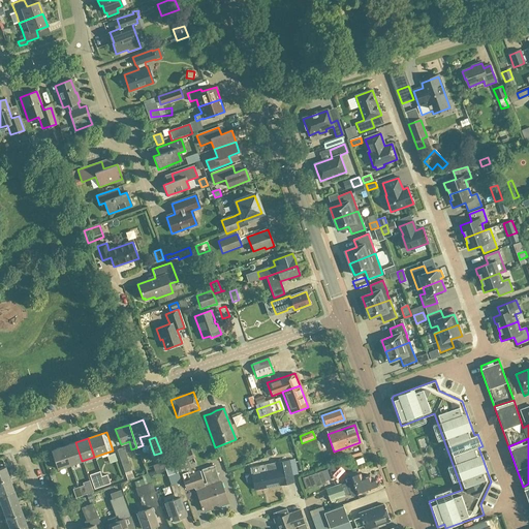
[(82,461),(75,442),(63,446),(69,465),(82,461)]
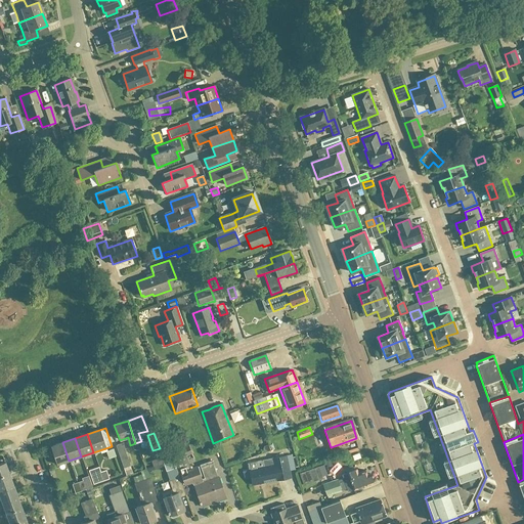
[(69,461),(62,442),(50,447),(56,466),(69,461)]
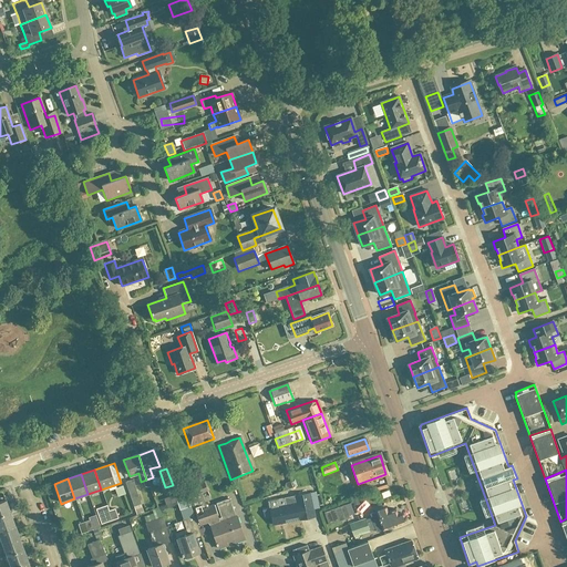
[(124,483),(133,507),(136,516),(144,514),(141,505),(132,481),(124,483)]
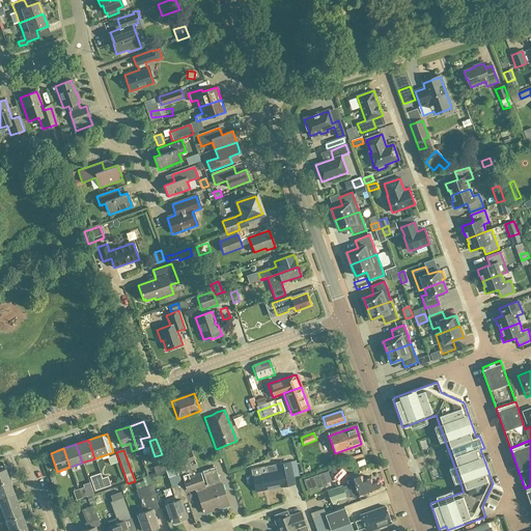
[(171,458),(175,469),(176,473),(179,481),(183,480),(187,492),(195,490),(197,493),(196,493),(204,514),(213,512),(211,507),(204,490),(199,474),(194,476),(193,472),(191,472),(188,464),(194,460),(191,452),(171,458)]
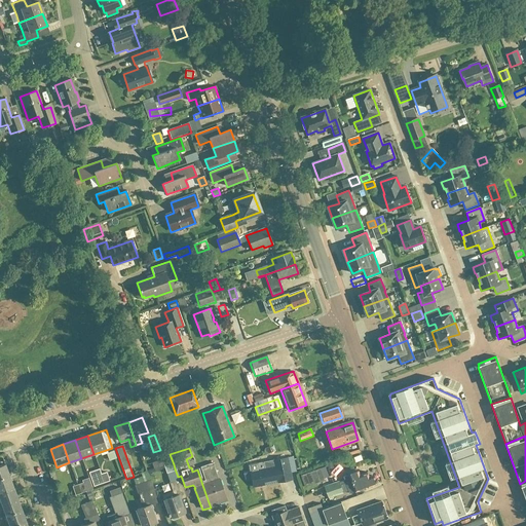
[(263,463),(249,465),(253,487),(278,482),(278,481),(291,479),(287,458),(272,461),(273,467),(264,470),(263,463)]
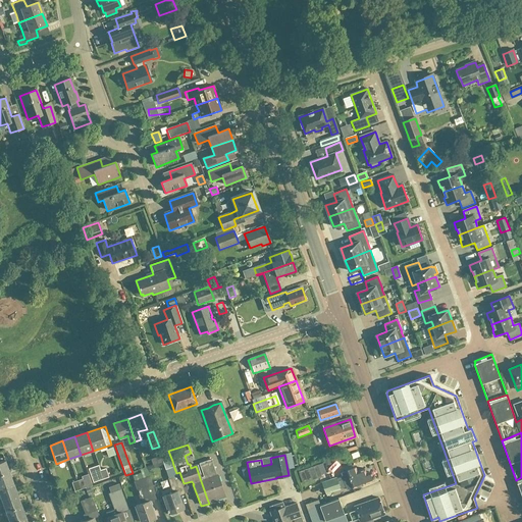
[(207,499),(209,504),(209,503),(208,501),(215,498),(216,501),(225,498),(217,476),(216,476),(211,460),(199,464),(203,477),(206,476),(207,479),(202,481),(196,466),(201,481),(207,499)]
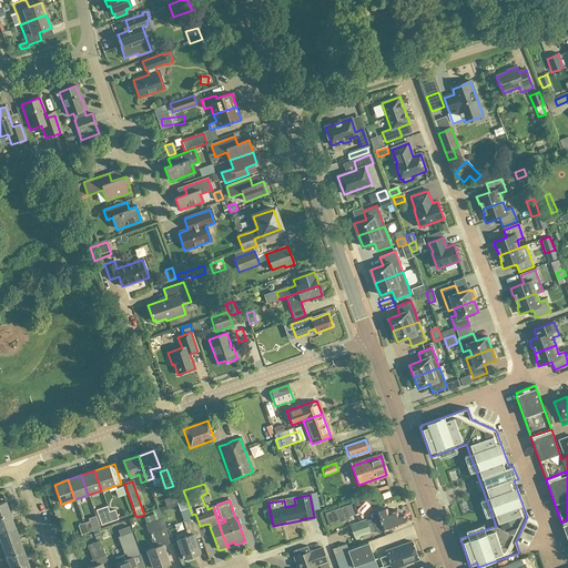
[(0,517),(10,515),(6,501),(0,503),(0,517)]
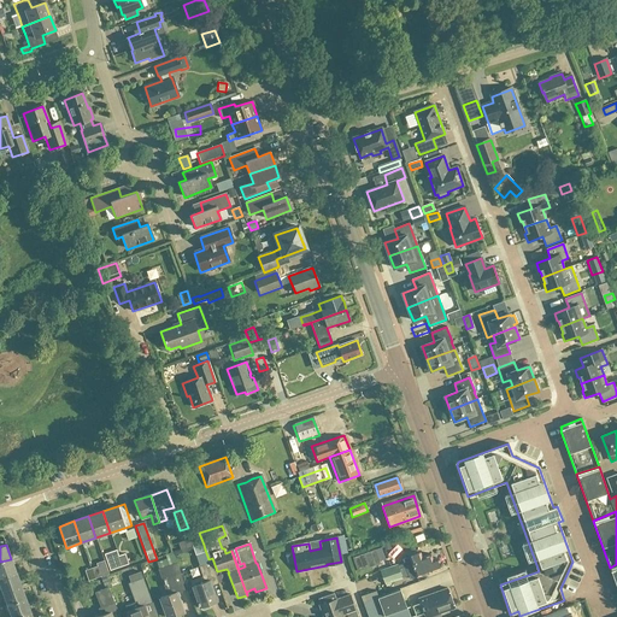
[(199,607),(200,607),(200,610),(203,610),(209,609),(210,606),(210,604),(217,601),(211,586),(218,583),(210,562),(209,559),(205,550),(194,553),(199,565),(198,565),(203,577),(189,582),(192,587),(199,607)]
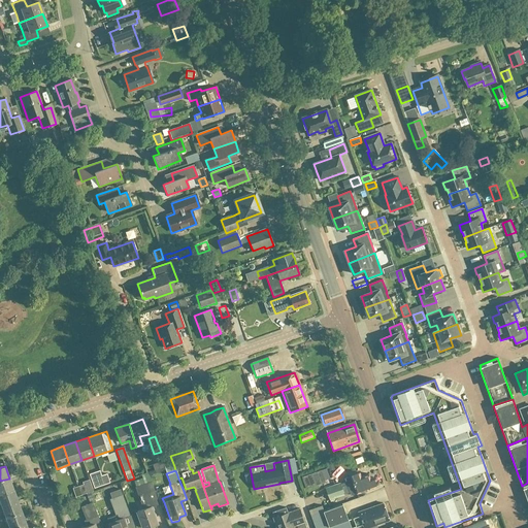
[(345,483),(340,485),(340,484),(325,489),(327,495),(342,490),(347,487),(357,484),(356,483),(358,482),(358,481),(361,480),(360,477),(359,473),(350,476),(343,479),(345,483)]
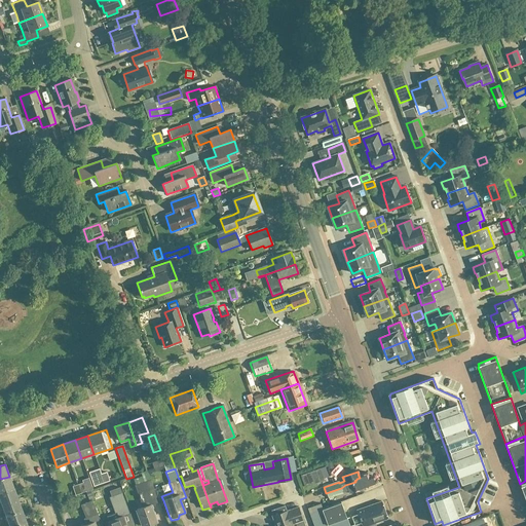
[(324,474),(328,485),(335,483),(331,472),(324,474)]
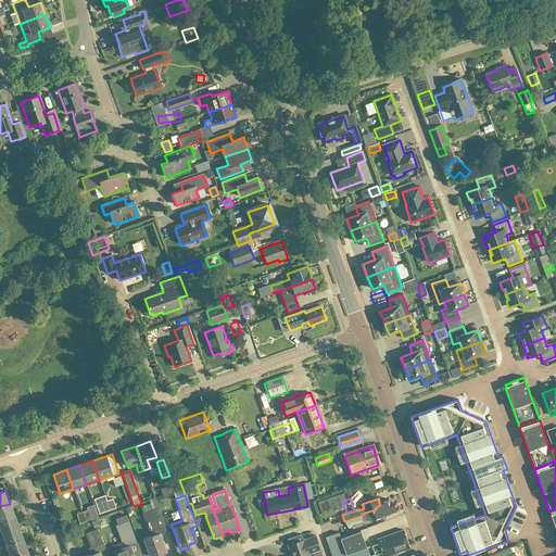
[(106,502),(110,510),(115,509),(112,500),(106,502)]
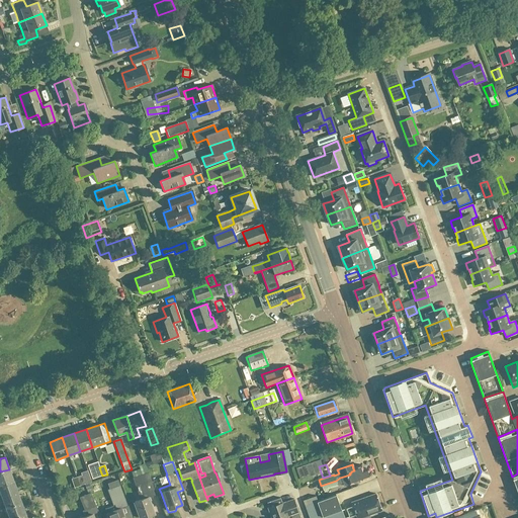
[(336,481),(321,486),(323,491),(324,494),(328,493),(327,489),(337,486),(338,486),(342,485),(343,487),(349,485),(368,478),(365,468),(362,469),(361,465),(353,468),(354,470),(351,471),(351,472),(349,473),(350,475),(340,478),(336,481)]
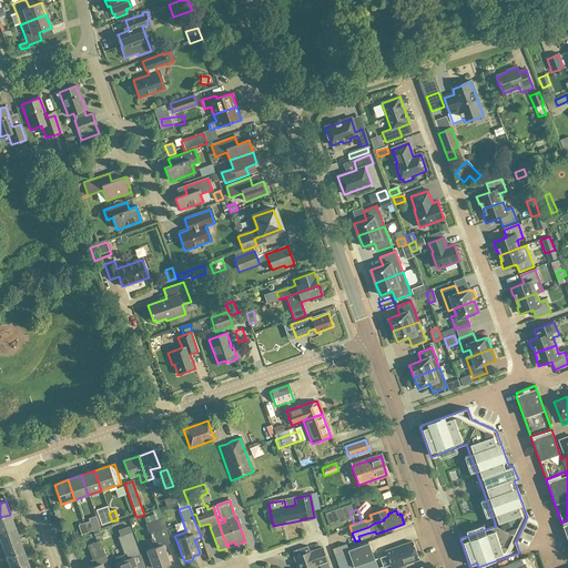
[(112,521),(109,513),(102,515),(105,524),(112,521)]
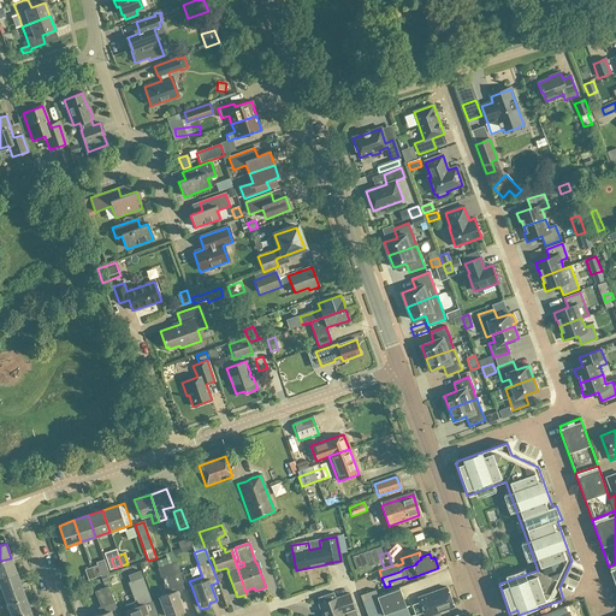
[(185,588),(176,563),(173,556),(164,560),(164,562),(158,563),(159,569),(169,594),(159,598),(165,615),(170,615),(183,611),(176,592),(185,588)]
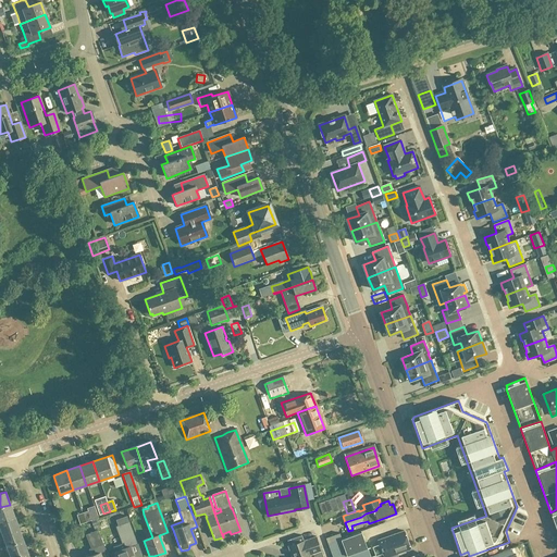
[(0,521),(14,517),(10,505),(0,507),(0,521)]
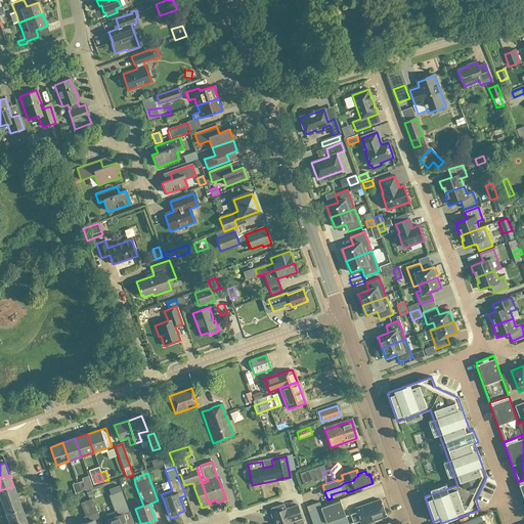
[(443,476),(430,480),(432,486),(445,482),(443,476)]
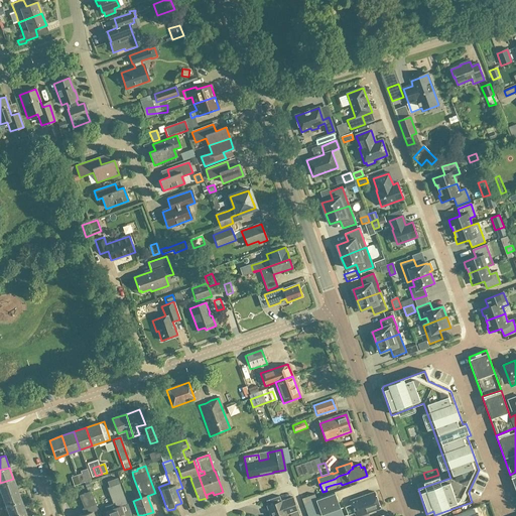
[(81,475),(76,476),(78,485),(84,483),(81,475)]
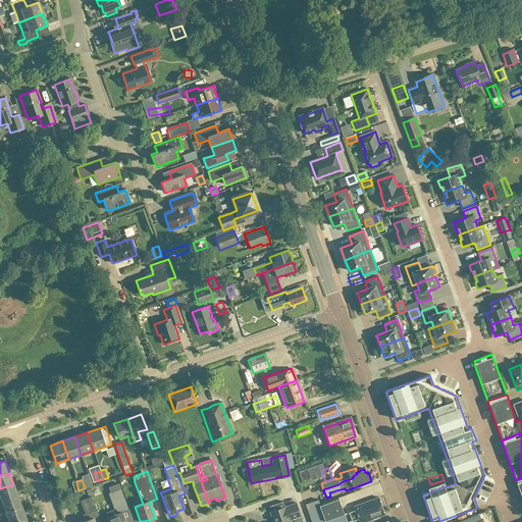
[(79,490),(76,481),(70,483),(73,492),(79,490)]
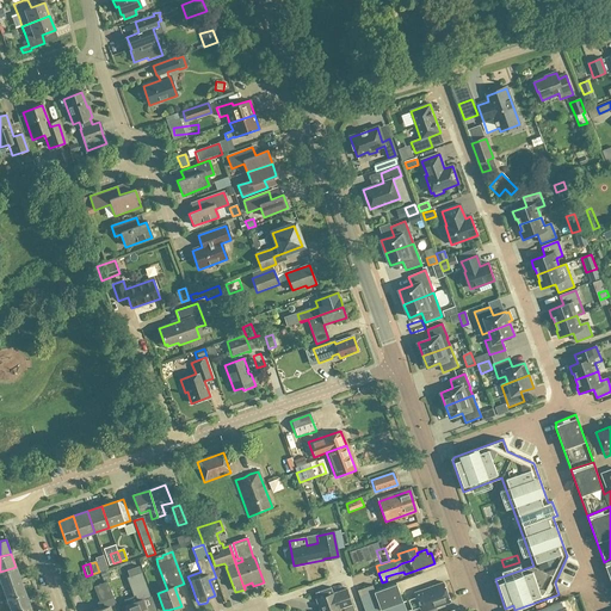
[(16,567),(0,572),(0,581),(2,586),(20,580),(16,567)]
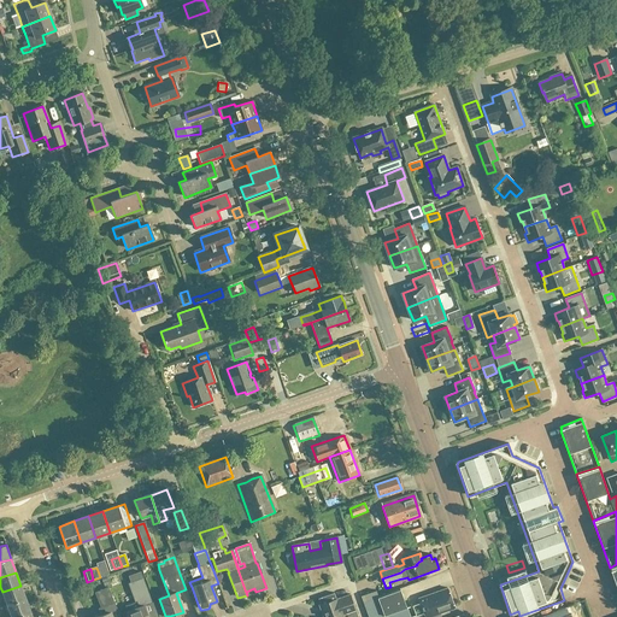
[(372,586),(382,581),(378,574),(369,579),(372,586)]
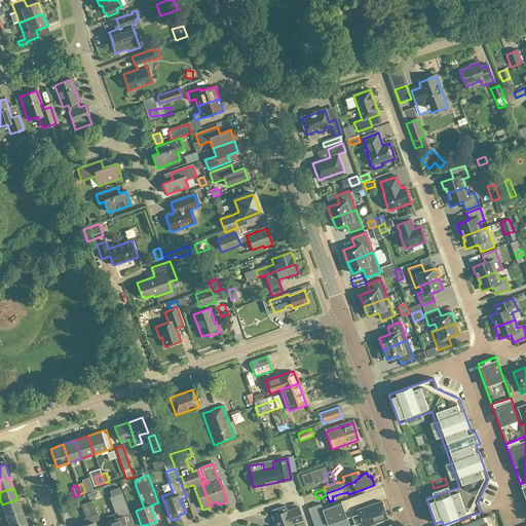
[(110,498),(115,514),(106,517),(109,525),(124,525),(122,517),(128,515),(121,494),(122,494),(120,491),(114,494),(115,497),(110,498)]
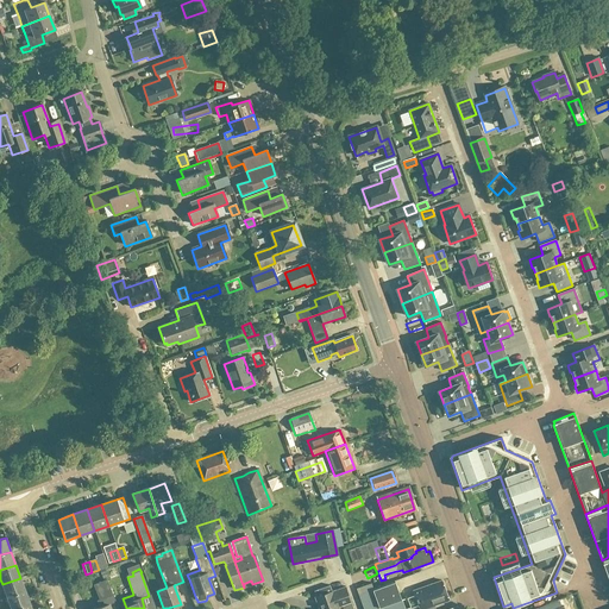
[(20,578),(2,584),(7,598),(25,591),(20,578)]
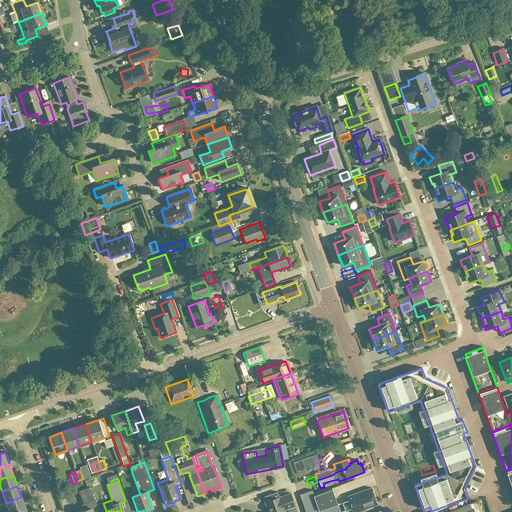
[(347,497),(352,511),(355,511),(376,505),(370,489),(347,497)]
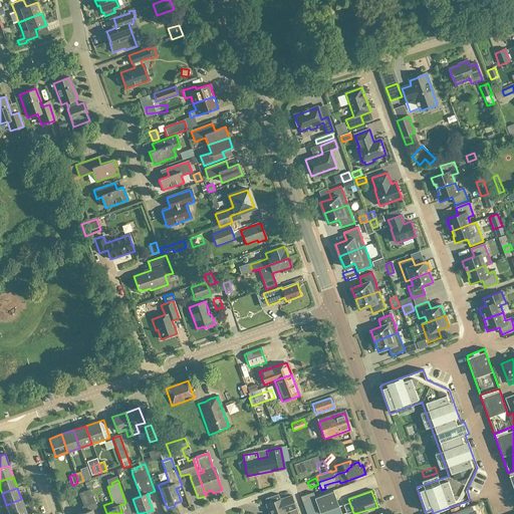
[(302,503),(314,498),(312,492),(300,497),(302,503)]
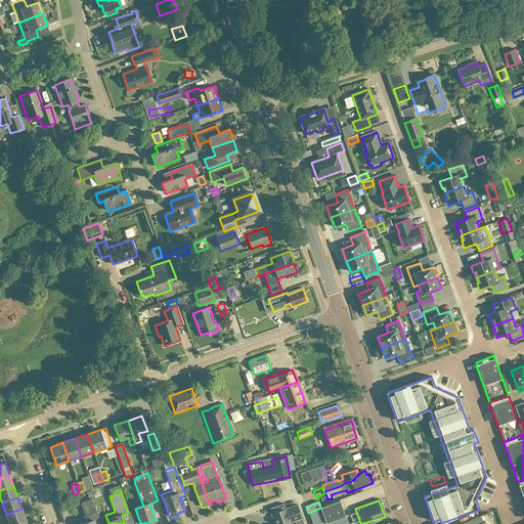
[(348,523),(340,501),(321,508),(320,508),(308,513),(311,523),(348,523)]
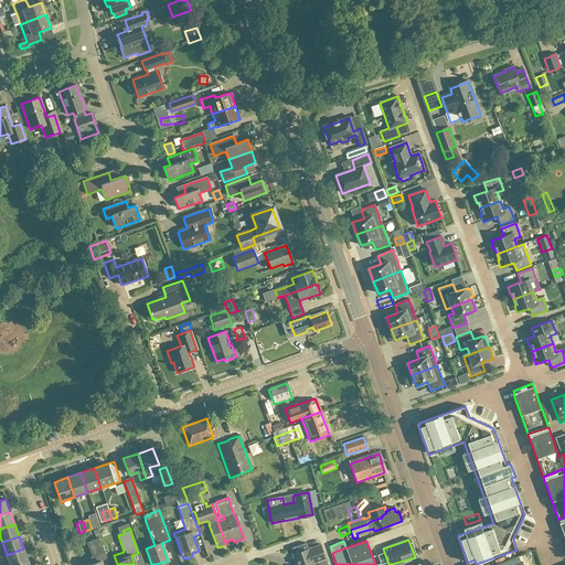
[(525,554),(537,550),(534,542),(523,546),(525,554)]
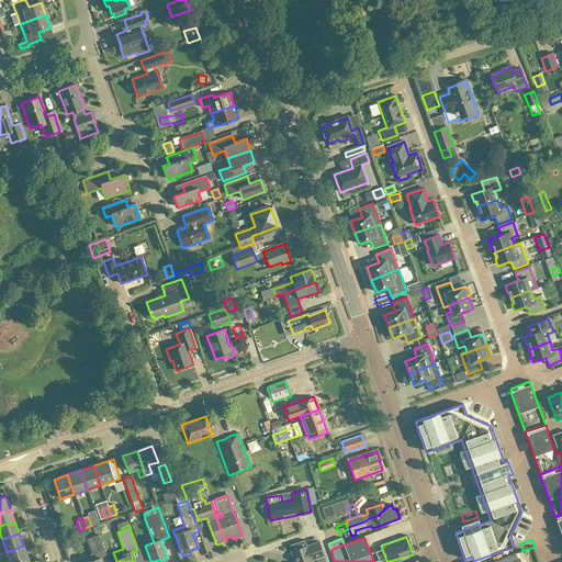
[(291,552),(294,561),(312,561),(324,557),(318,542),(304,547),(302,541),(289,546),(291,552)]
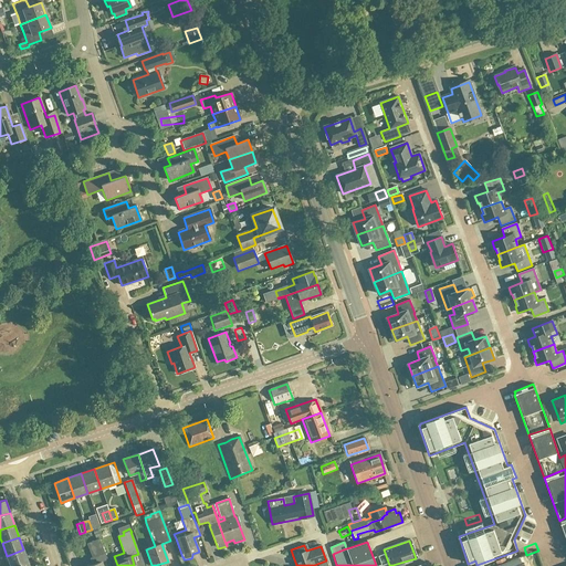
[(92,565),(88,565),(101,565),(100,563),(106,559),(104,554),(102,547),(95,549),(97,556),(90,559),(92,565)]
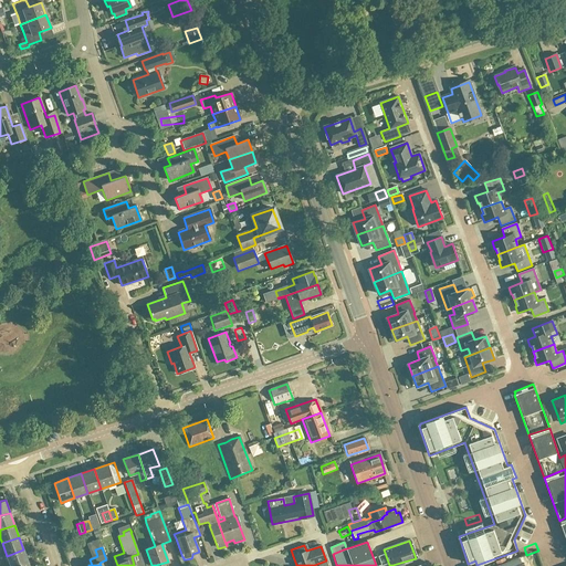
[(23,549),(7,556),(9,565),(16,565),(28,562),(23,549)]
